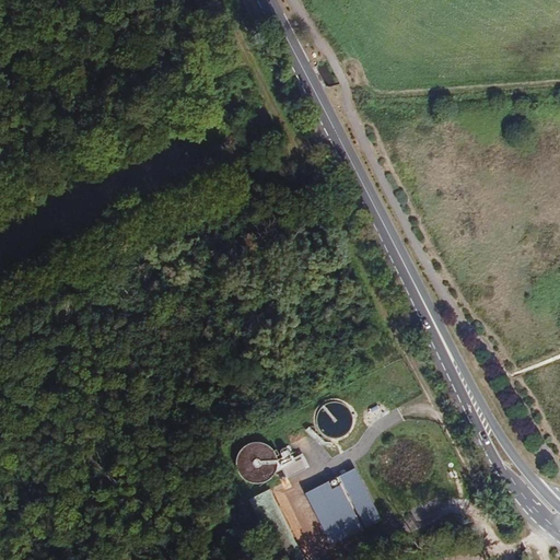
[(380,315),(374,317),(378,331),(385,329),(380,315)]
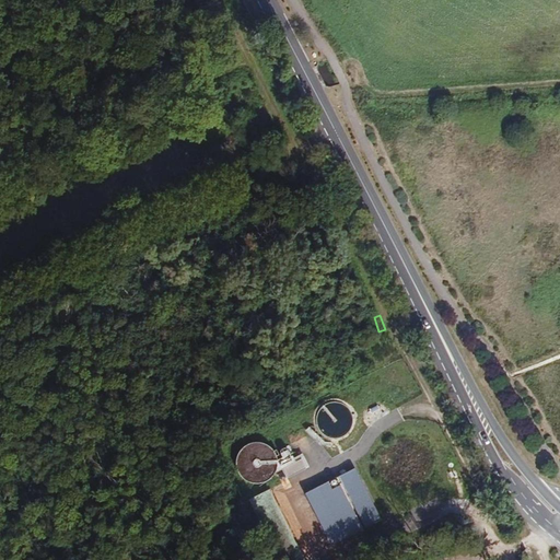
[(353,416),(345,404),(329,403),(318,411),(317,427),(326,438),(340,439),(352,430),(353,416)]
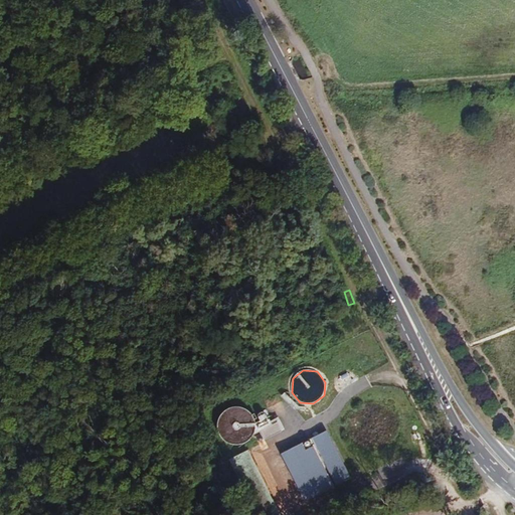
[(299,407),(285,394),(281,398),(294,411),(299,407)]
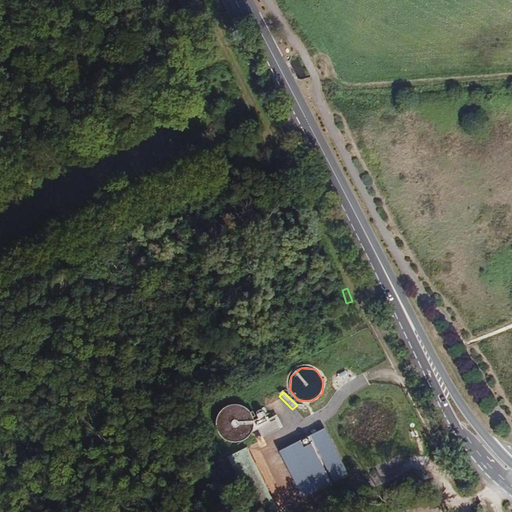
[(252,420),(244,410),(230,408),(220,417),(219,430),(227,440),(241,442),(251,433),(252,420)]
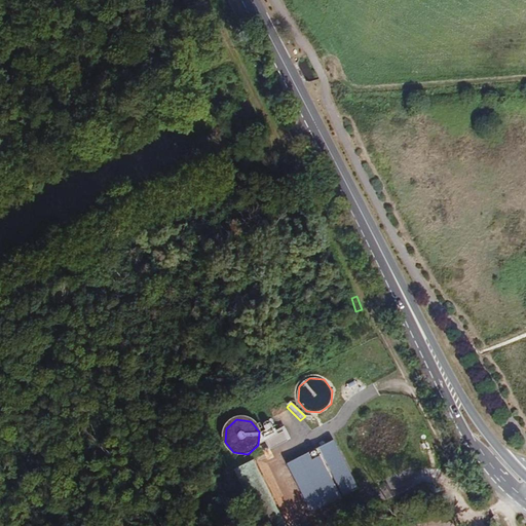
[(335,439),(287,460),(310,512),(359,489),(335,439)]
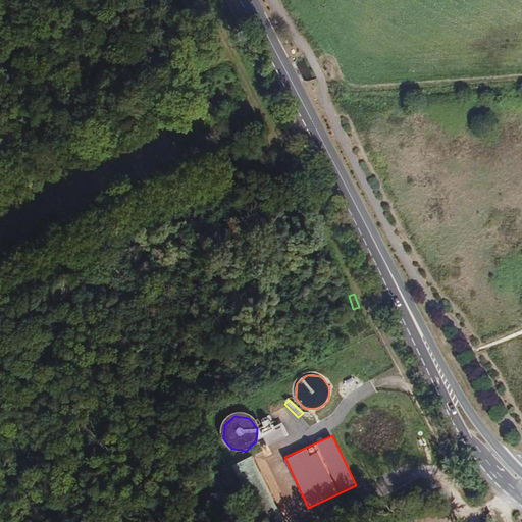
[(266,521),(280,516),(254,455),(237,463),(263,521),(266,521)]
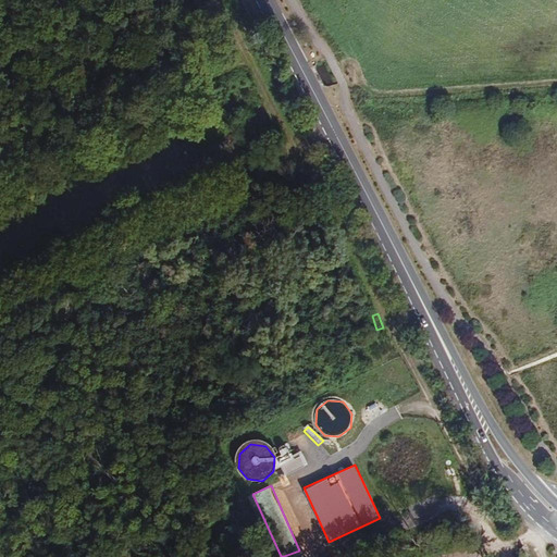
[(392,506),(381,508),(385,522),(396,520),(392,506)]
